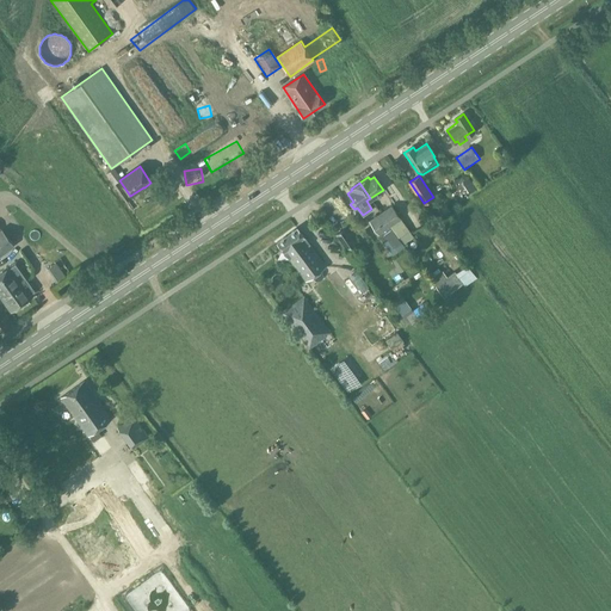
[(380,213),(389,226),(390,226),(399,238),(401,240),(408,235),(406,232),(409,230),(400,218),(392,204),(380,213)]
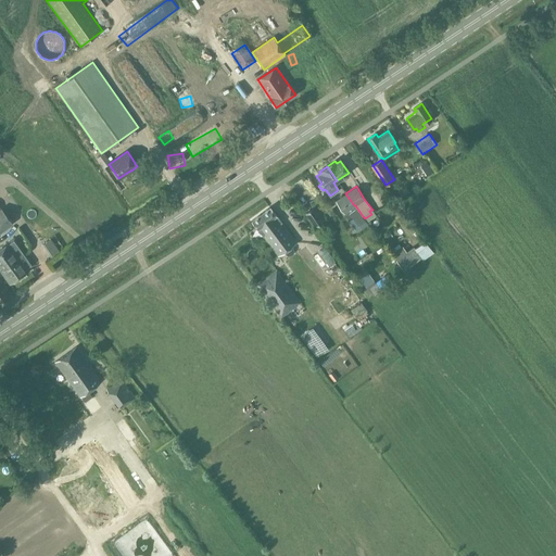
[(354,205),(345,193),(336,201),(344,213),(354,205)]
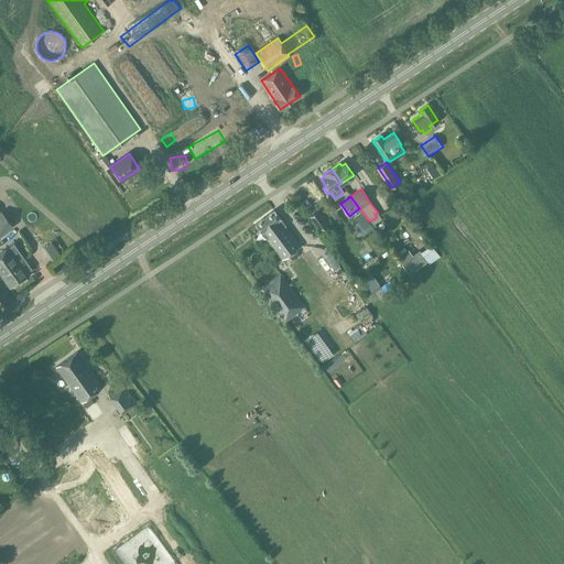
[(0,235),(12,227),(1,212),(0,209),(0,235)]
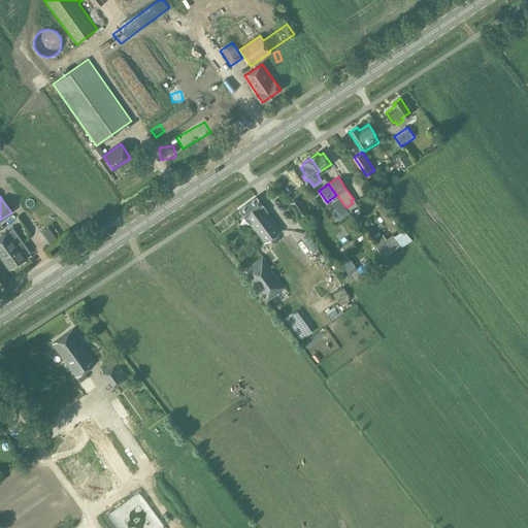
[(239,209),(261,238),(265,243),(282,231),(256,197),(239,209)]
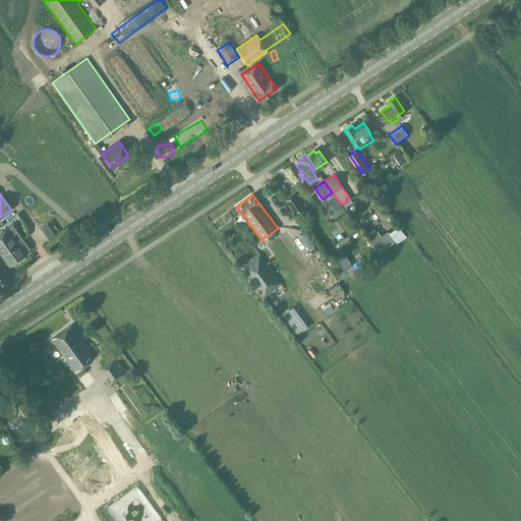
[(303,208),(294,194),(286,199),(295,213),(303,208)]
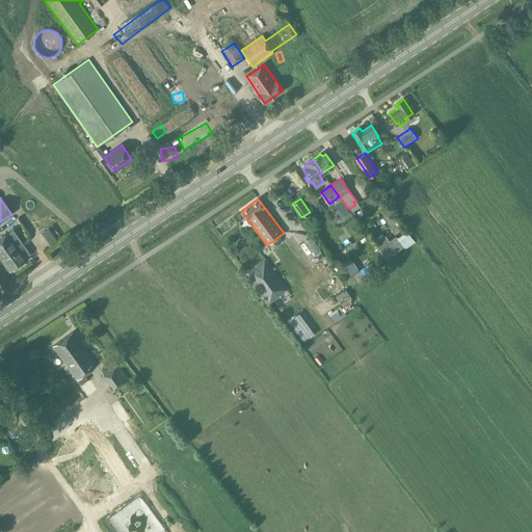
[(0,259),(9,272),(29,259),(9,231),(0,237),(0,259)]
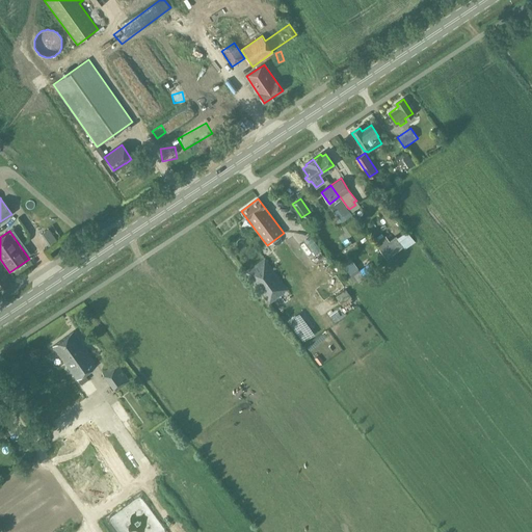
[(269,246),(287,271),(308,257),(291,232),(269,246)]
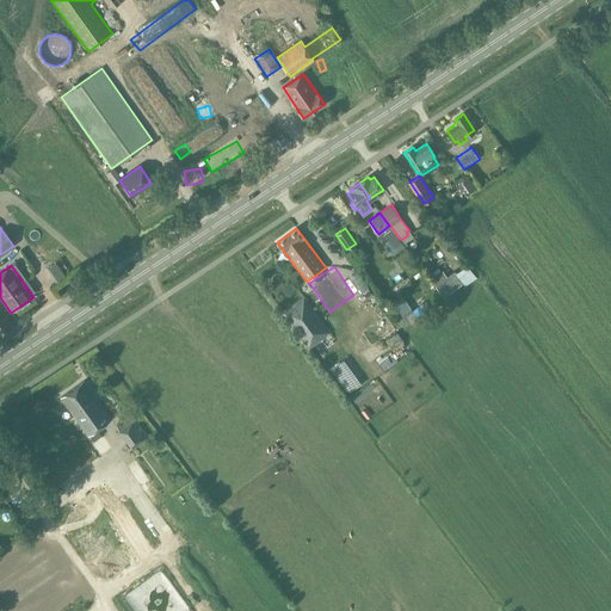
[(430,278),(443,297),(464,284),(455,271),(448,276),(443,270),(430,278)]
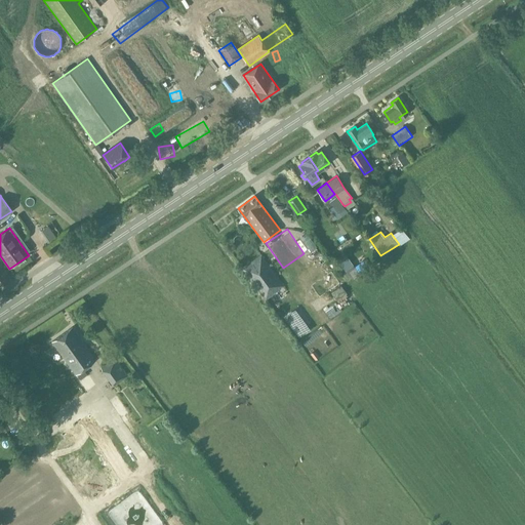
[(56,237),(53,233),(46,238),(49,243),(56,237)]
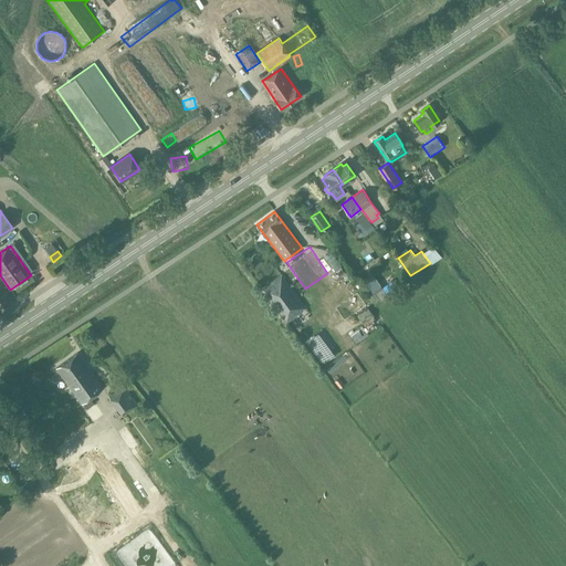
[(257,283),(279,314),(299,300),(275,269),(257,283)]
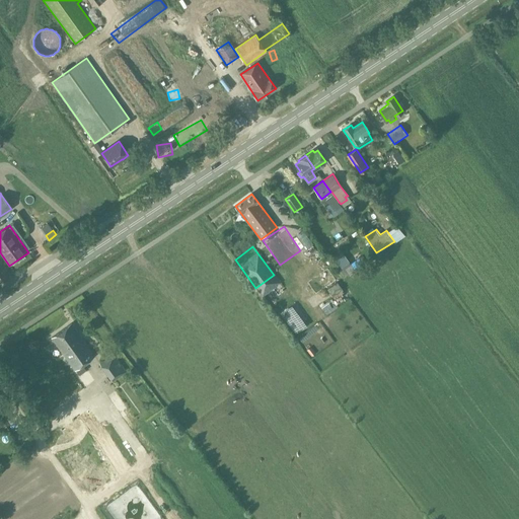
[(342,267),(348,276),(364,266),(358,256),(350,263),(350,262),(342,267)]
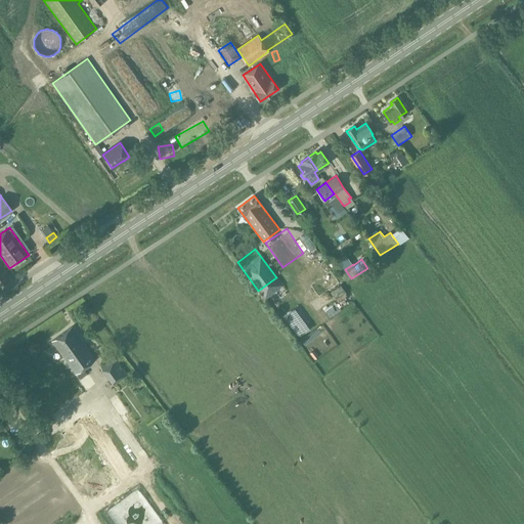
[(0,289),(13,279),(0,261),(0,289)]
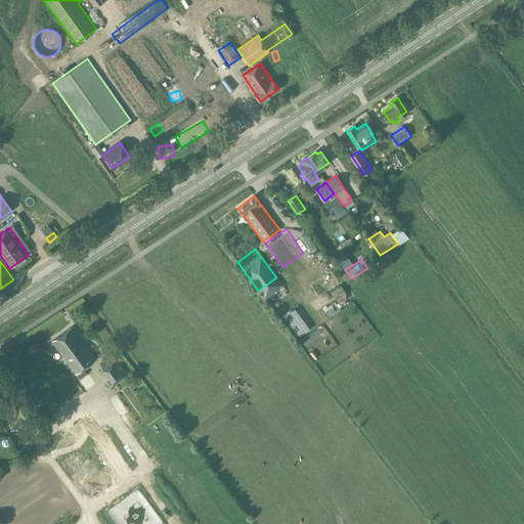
[(332,270),(309,284),(316,297),(328,291),(333,299),(344,292),(339,282),(332,270)]
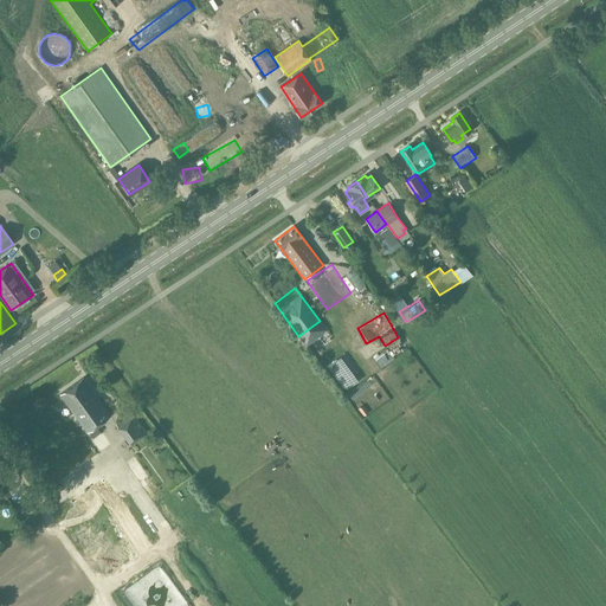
[(340,358),(326,367),(341,391),(355,381),(340,358)]
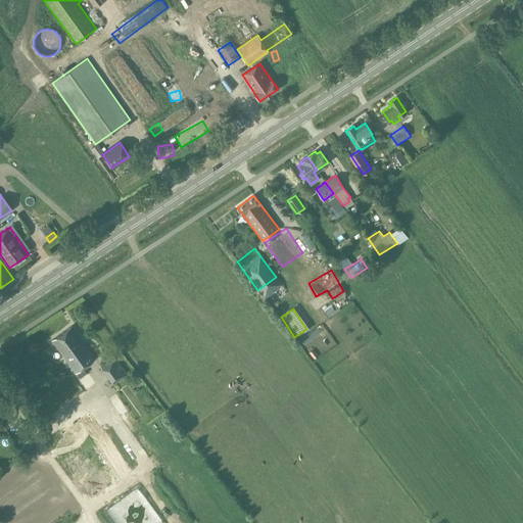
[(72,326),(53,340),(80,377),(87,373),(83,367),(95,359),(72,326)]
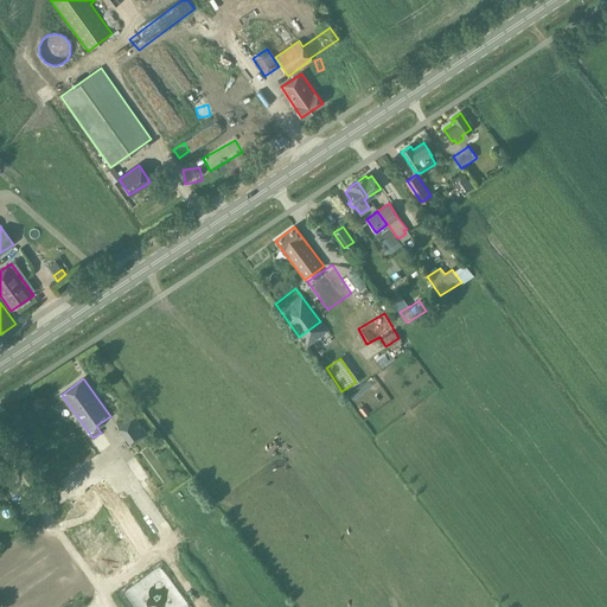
[(148,435),(133,414),(116,426),(132,447),(148,435)]
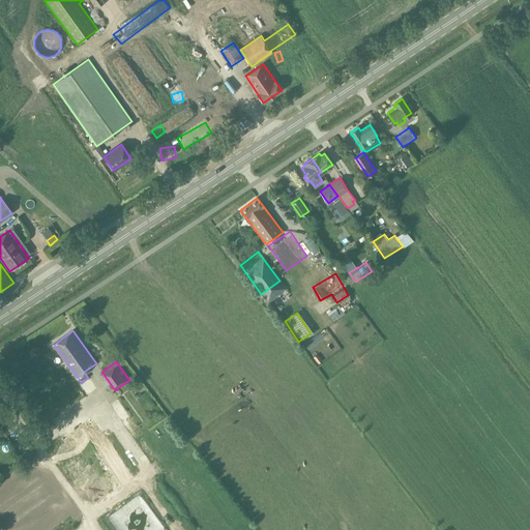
[(149,496),(155,491),(149,483),(143,489),(149,496)]
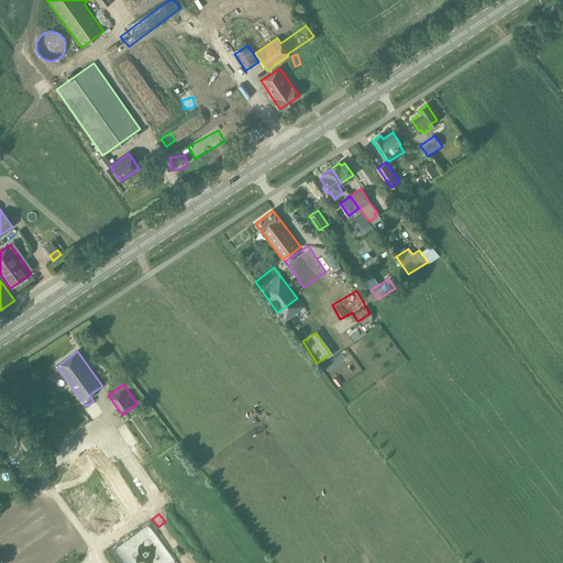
[(165,562),(167,562),(173,561),(148,525),(116,548),(120,554),(147,536),(165,562)]
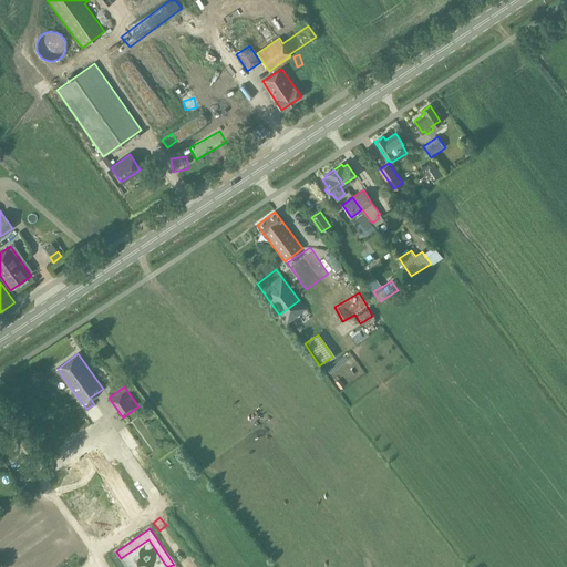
[(188,559),(196,555),(191,546),(183,550),(188,559)]
